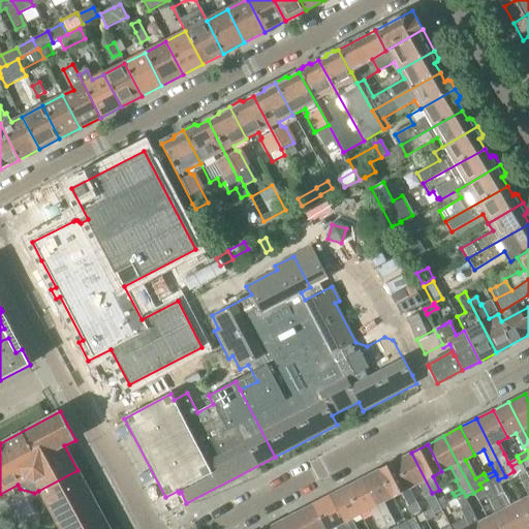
[(411,453),(395,461),(409,489),(417,484),(425,497),(433,514),(435,514),(440,510),(436,501),(432,493),(411,453)]
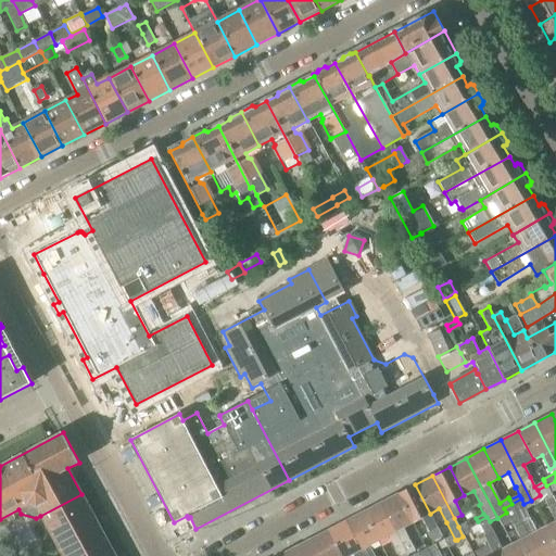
[(555,481),(546,485),(550,491),(555,488),(555,481)]
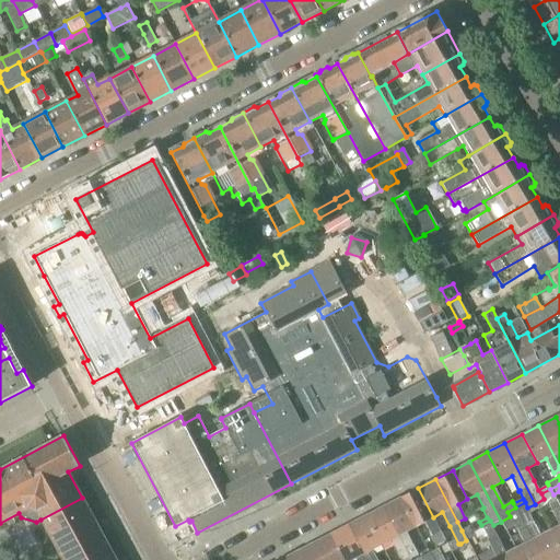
[(418,488),(400,498),(416,527),(426,522),(432,536),(436,545),(445,540),(441,532),(433,517),(418,488)]
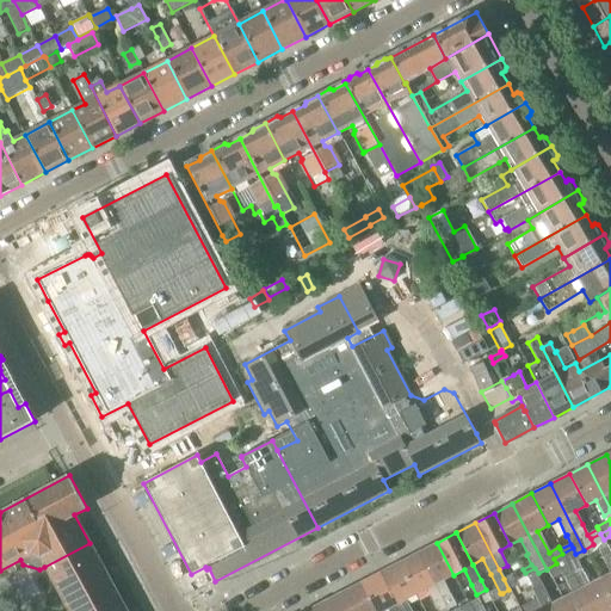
[(599,579),(610,600),(610,553),(606,545),(604,539),(600,534),(591,538),(593,544),(584,550),(586,554),(587,556),(598,551),(610,573),(599,579)]
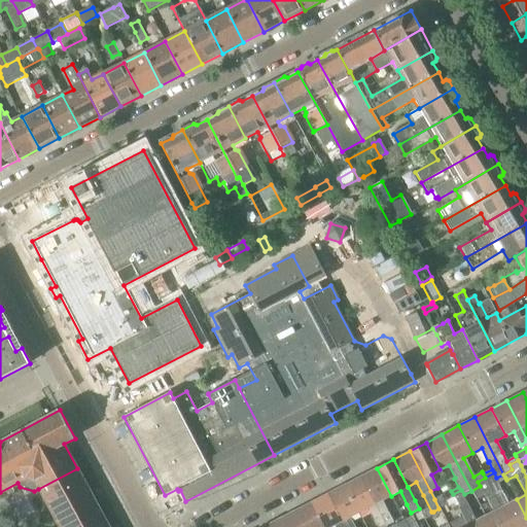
[(108,526),(77,468),(38,489),(59,526),(108,526)]
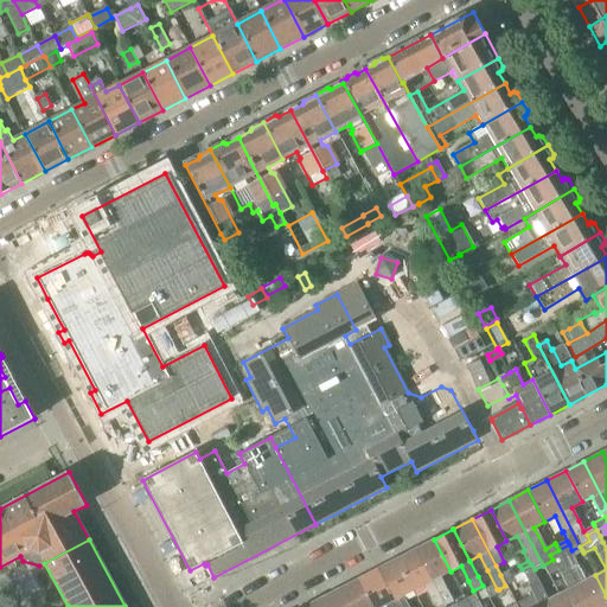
[(434,540),(415,549),(443,604),(445,606),(453,601),(440,577),(451,572),(434,540)]
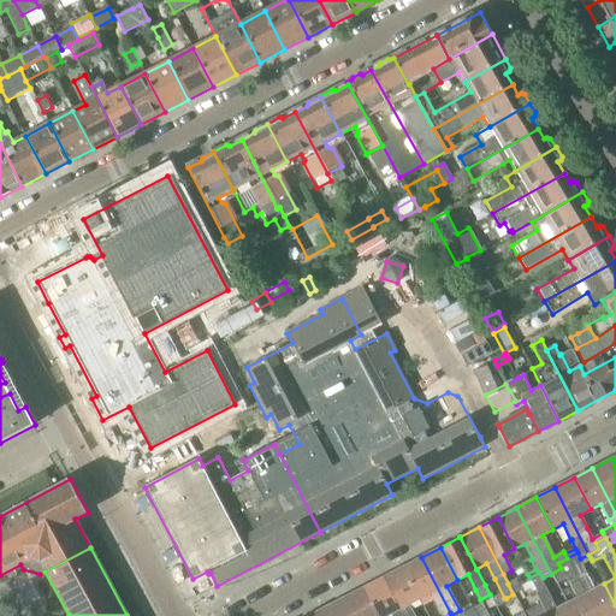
[(567,558),(597,615),(615,615),(615,605),(604,584),(593,588),(586,573),(581,564),(591,558),(588,555),(580,558),(578,552),(567,558)]
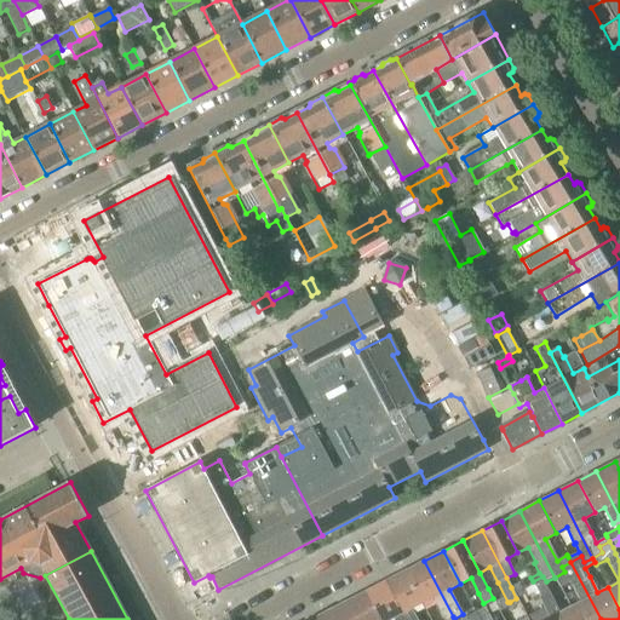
[(424,561),(405,570),(422,603),(432,598),(441,613),(443,619),(446,619),(453,616),(424,561)]
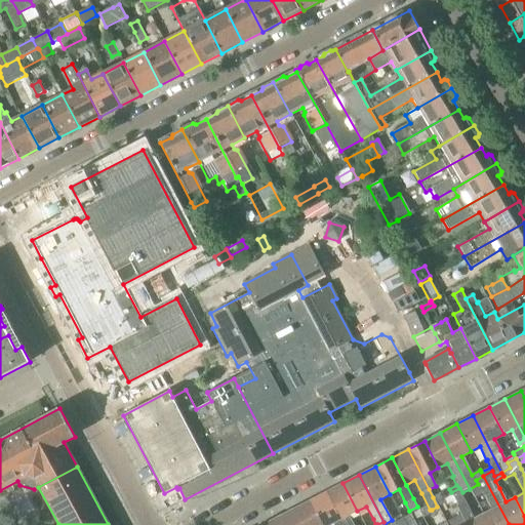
[(483,514),(488,524),(509,524),(483,476),(476,480),(478,484),(470,489),(474,495),(482,491),(491,510),(483,514)]
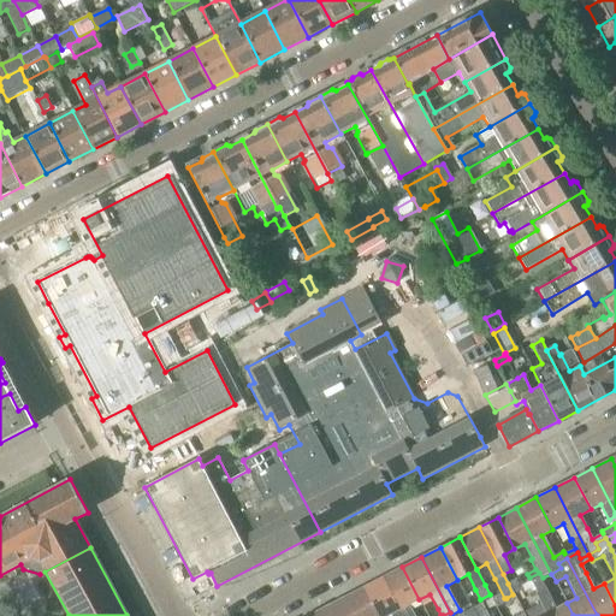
[(383,576),(403,615),(414,615),(408,605),(419,599),(402,567),(383,576)]
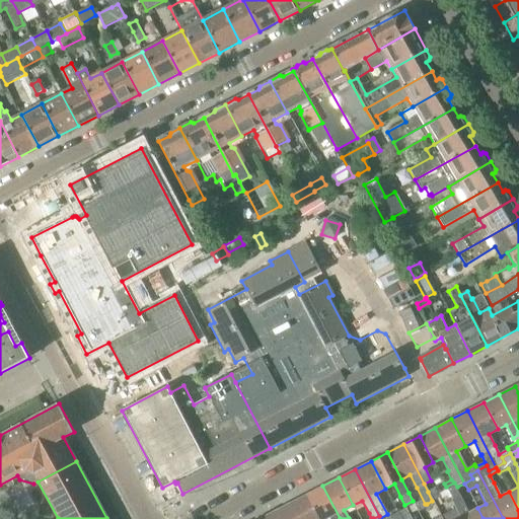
[(456,508),(462,518),(483,518),(477,508),(468,513),(455,488),(457,487),(454,483),(446,487),(456,508)]
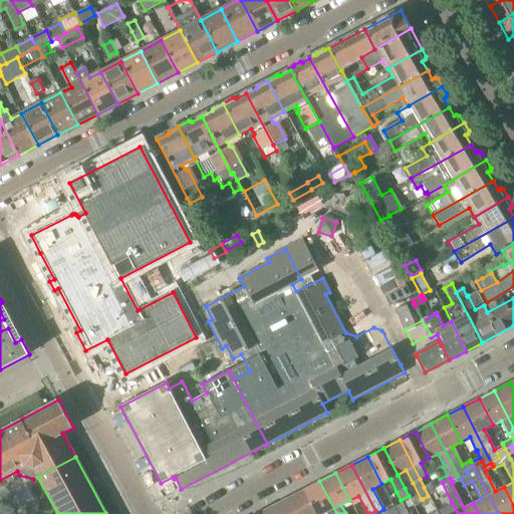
[(336,513),(319,481),(303,490),(315,513),(322,513),(326,512),(327,513),(336,513)]
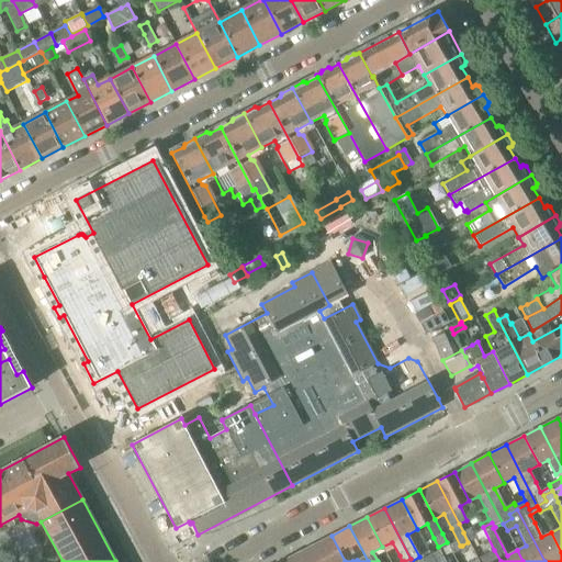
[(472,528),(463,532),(468,542),(478,537),(472,528)]
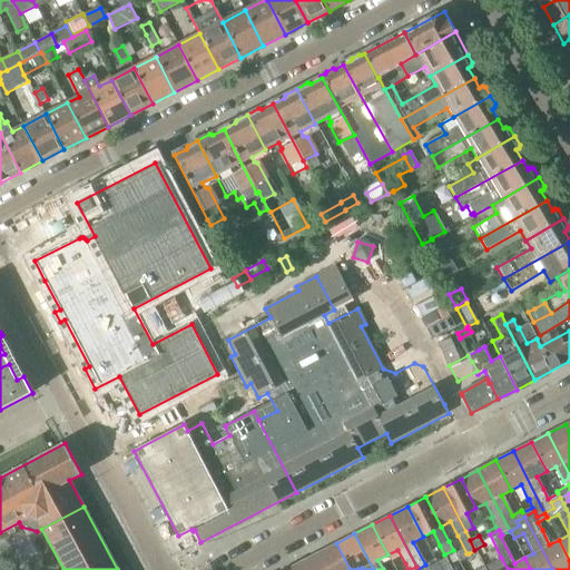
[(350,569),(336,543),(318,552),(328,569),(350,569)]
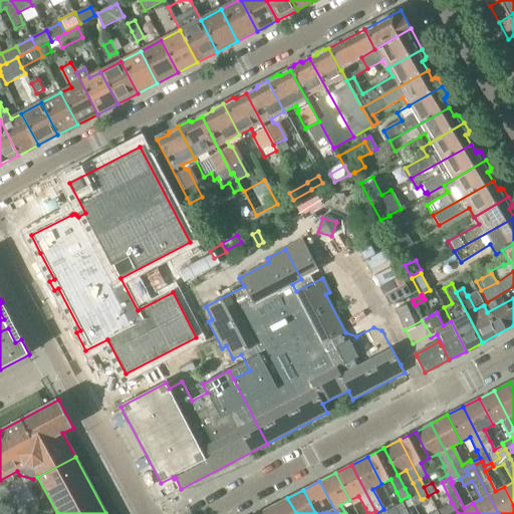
[(417,496),(410,500),(412,503),(413,505),(414,506),(424,501),(423,499),(421,499),(419,500),(417,496)]
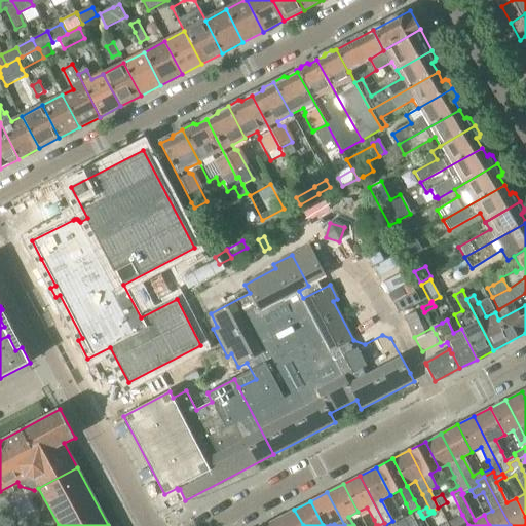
[(303,525),(294,510),(278,518),(282,525),(303,525)]
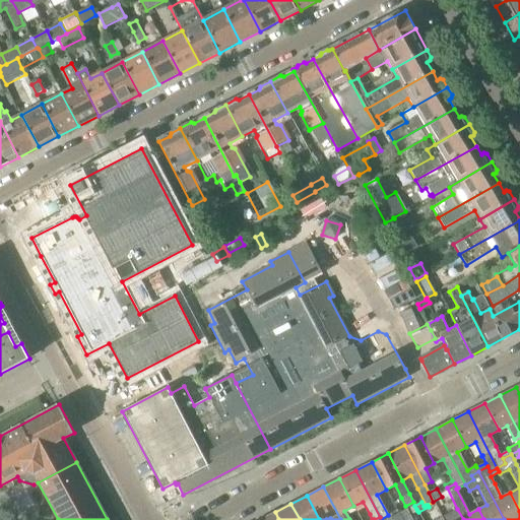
[(408,514),(406,510),(399,514),(401,519),(411,519),(409,516),(417,511),(416,509),(408,514)]
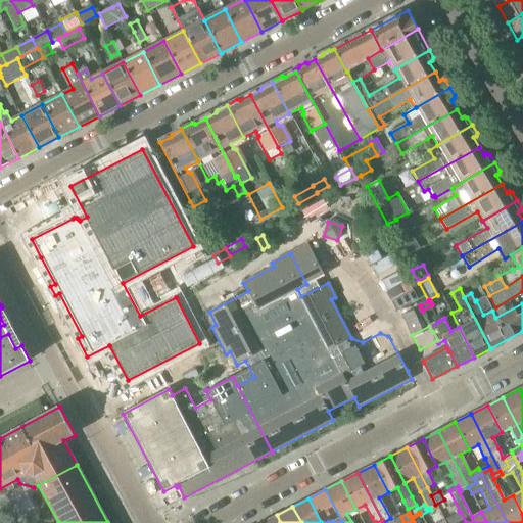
[(444,521),(444,522),(466,522),(460,512),(444,521)]
